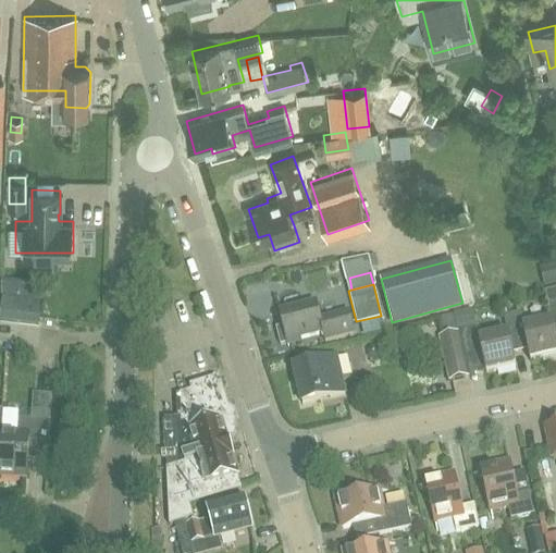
[(555,285),(546,289),(553,317),(555,331),(555,285)]
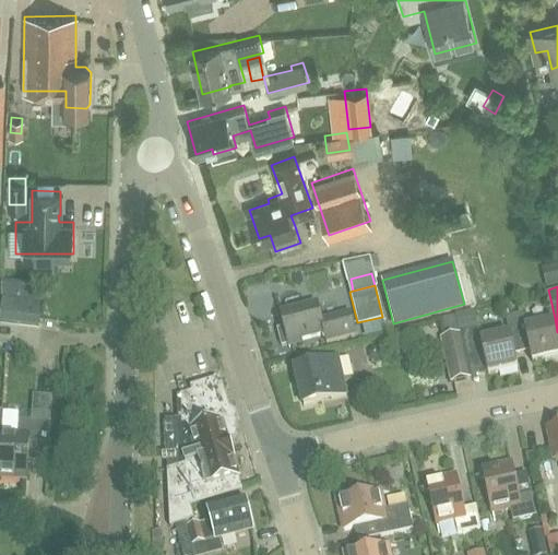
[(0,320),(38,323),(40,297),(1,294),(0,307),(0,320)]
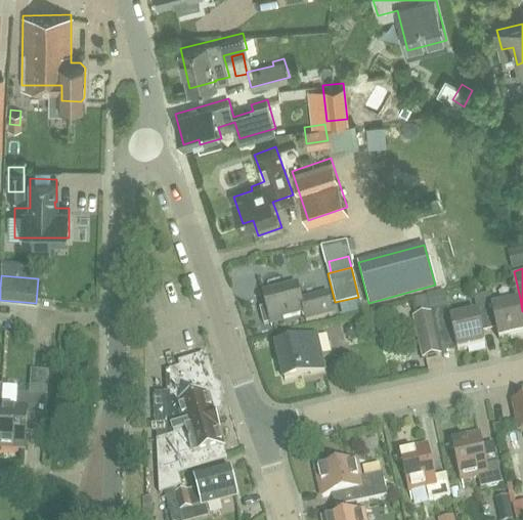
[(272,320),(272,317),(305,309),(307,316),(334,309),(329,289),(301,296),(297,280),(263,290),(267,303),(261,305),(265,320),(270,318),(271,321),(272,320)]
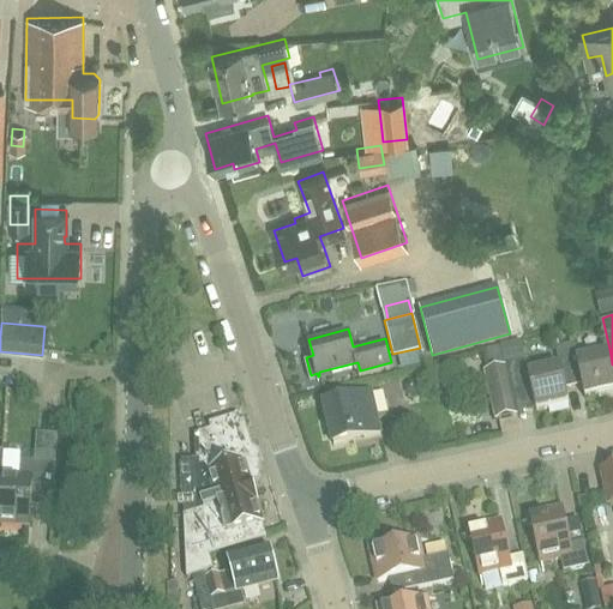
[(527,368),(520,338),(502,342),(514,396),(534,392),(536,406),(570,399),(566,380),(562,361),(527,368)]
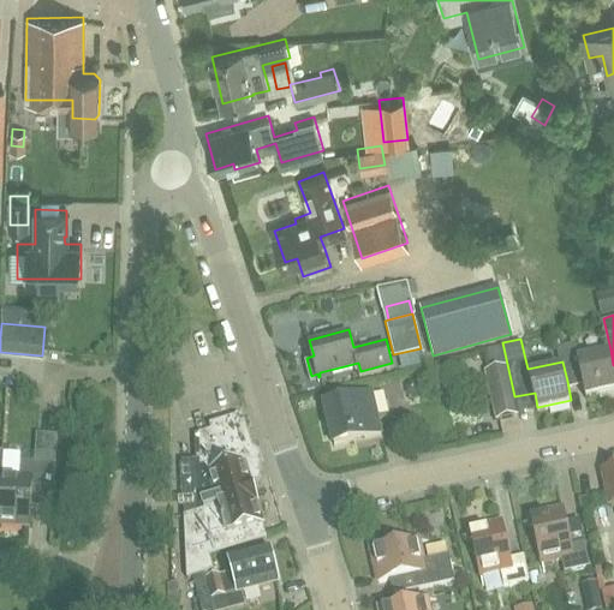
[(590,353),(589,347),(579,350),(577,339),(559,342),(562,362),(567,381),(583,378),(586,394),(613,388),(613,365),(610,350),(590,353)]
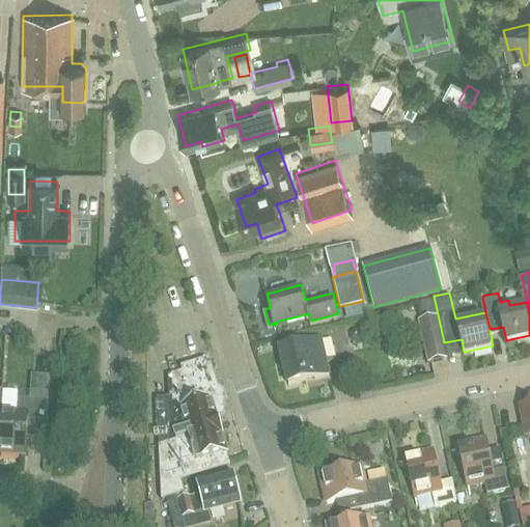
[(444,342),(434,296),(431,296),(436,314),(417,319),(419,328),(423,328),(429,359),(446,355),(444,342)]
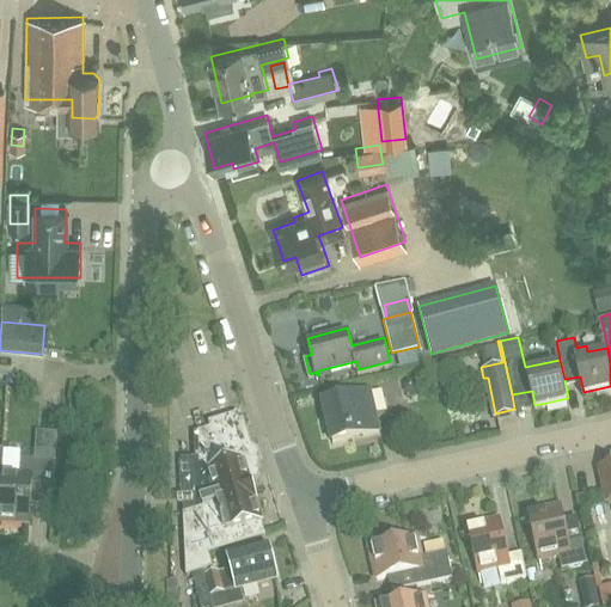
[(370,387),(323,398),(333,439),(379,428),(370,387)]
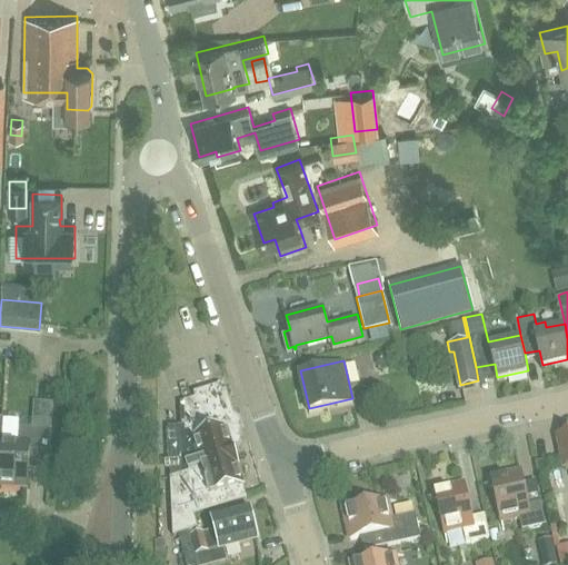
[(178,423),(167,423),(169,465),(169,466),(171,506),(172,532),(177,531),(189,526),(197,524),(192,511),(246,495),(231,444),(239,442),(241,437),(225,383),(220,380),(192,389),(193,390),(195,395),(179,399),(180,422),(178,423)]
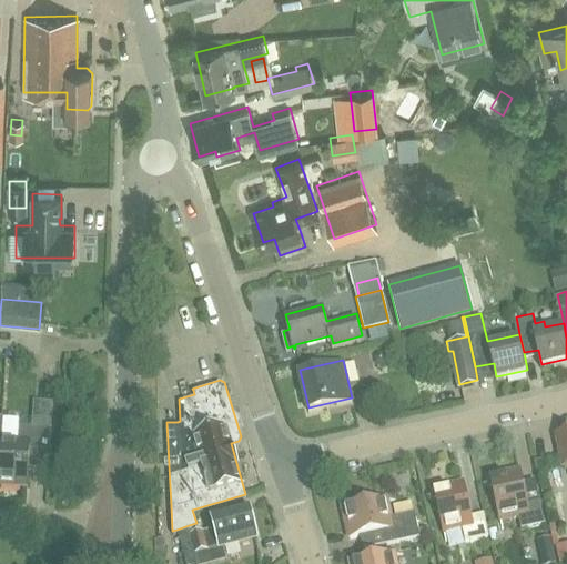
[(32,399),(30,423),(18,423),(17,439),(0,437),(0,482),(26,484),(28,456),(48,456),(51,400),(32,399)]
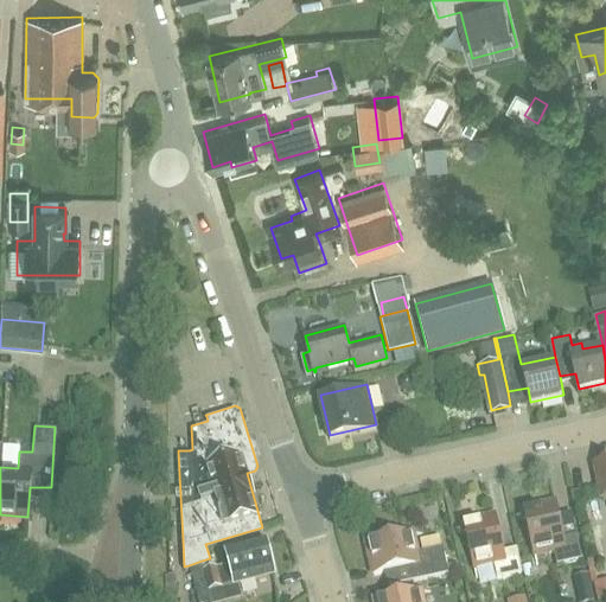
[(605,458),(594,461),(601,495),(605,494),(605,458)]
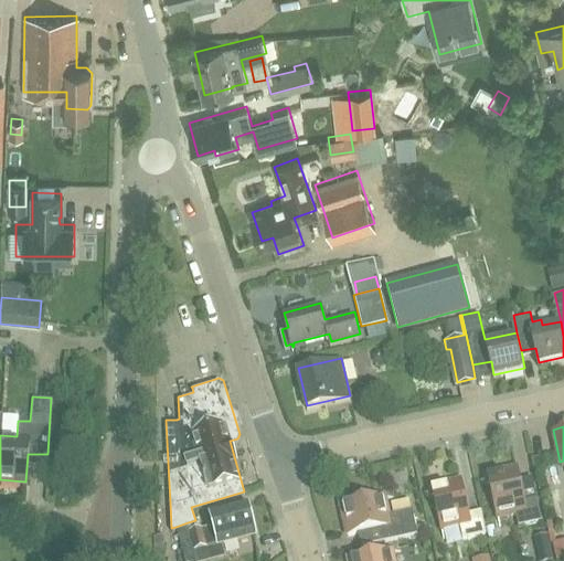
[(488,470),(498,514),(515,510),(519,522),(542,518),(538,495),(524,498),(518,464),(488,470)]
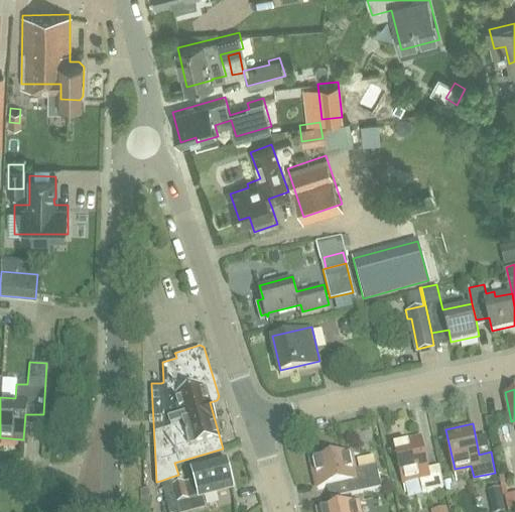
[(395,440),(403,480),(420,477),(422,489),(444,484),(439,463),(427,466),(421,435),(395,440)]
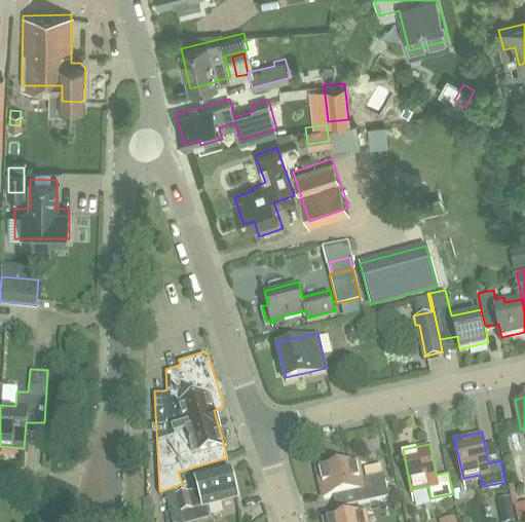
[(317,468),(324,494),(354,488),(358,500),(388,494),(384,471),(362,476),(358,459),(317,468)]
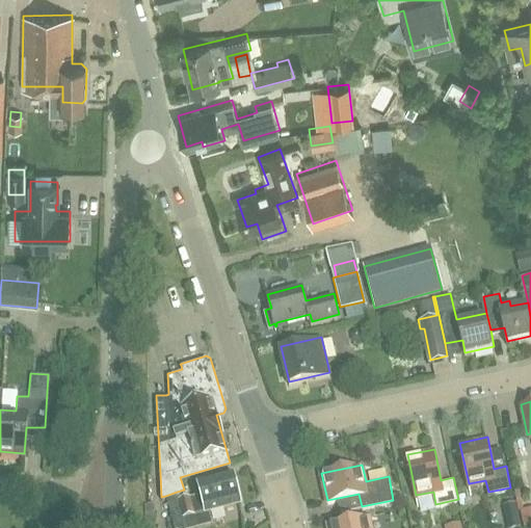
[(177,492),(165,496),(174,527),(186,527),(183,516),(239,500),(232,473),(220,476),(219,471),(195,478),(200,493),(179,498),(177,492)]
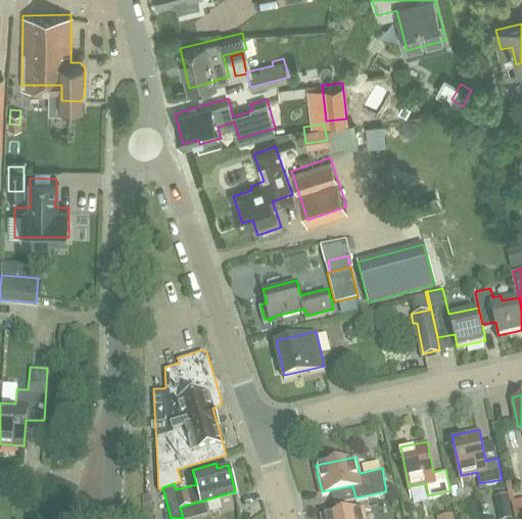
[(145,493),(141,493),(141,507),(141,518),(151,518),(150,492),(145,493)]
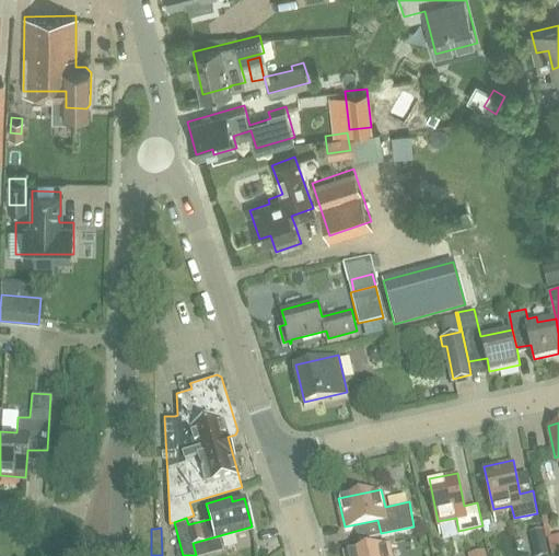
[(558,531),(547,534),(548,540),(552,555),(558,553),(558,531)]
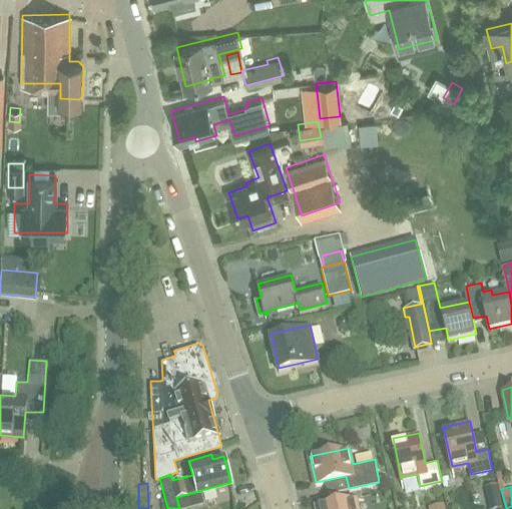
[(317,505),(317,508),(358,508),(356,497),(317,505)]
